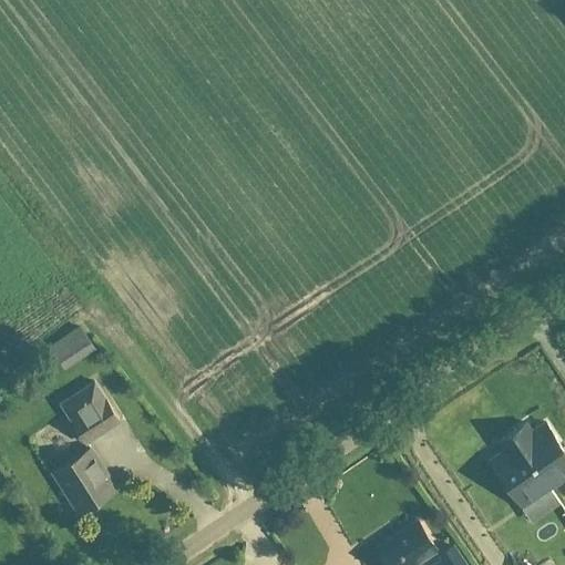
[(121,423),(96,384),(62,406),(88,445),(121,423)]
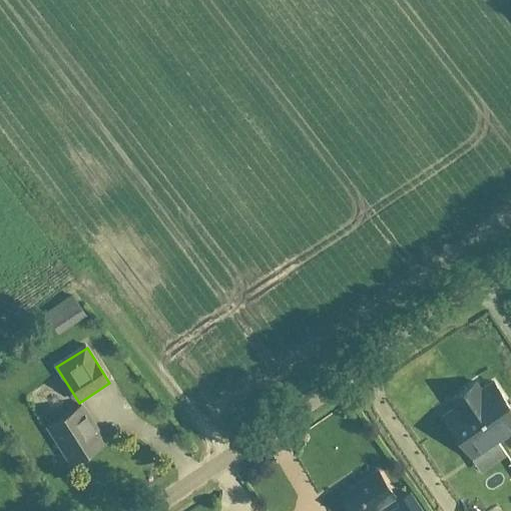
[(476,386),(463,395),(497,444),(510,434),(510,411),(494,386),(481,395),(476,386)]
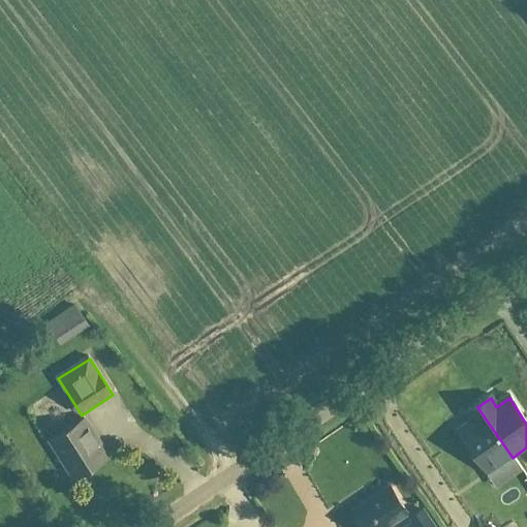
[(513,458),(477,407),(465,415),(471,425),(458,433),(487,475),(513,458)]
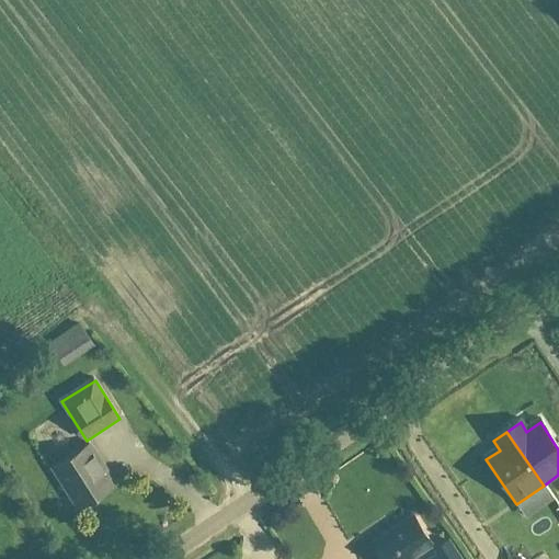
[(116,486),(91,445),(54,469),(80,510),(84,506),(89,508),(94,504),(95,499),(116,486)]
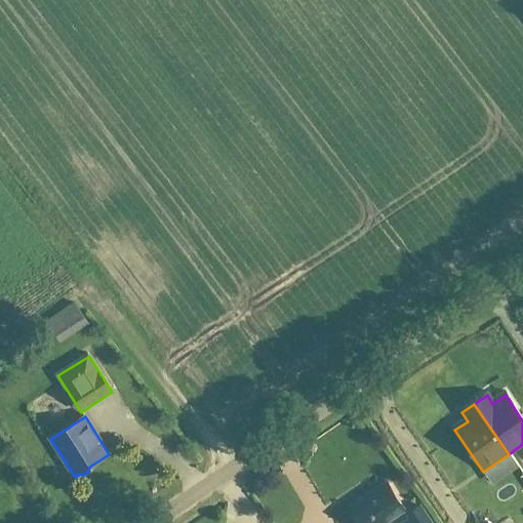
[(387,522),(405,511),(388,485),(350,511),(358,522),(387,522)]
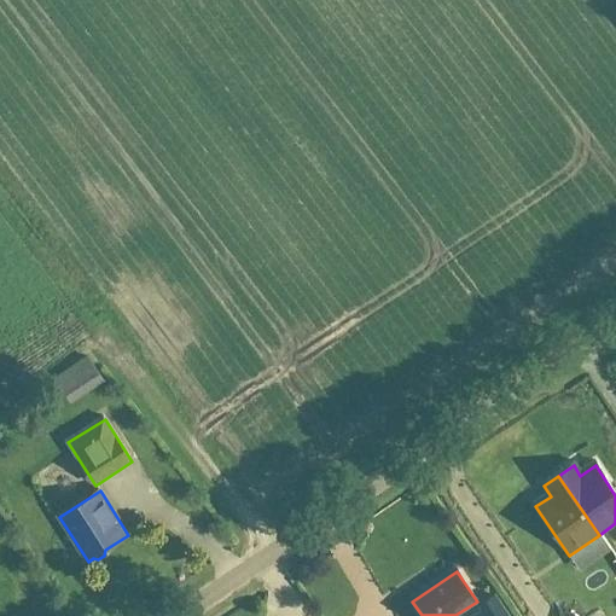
[(481,609),(484,615),(507,615),(495,598),(481,609)]
